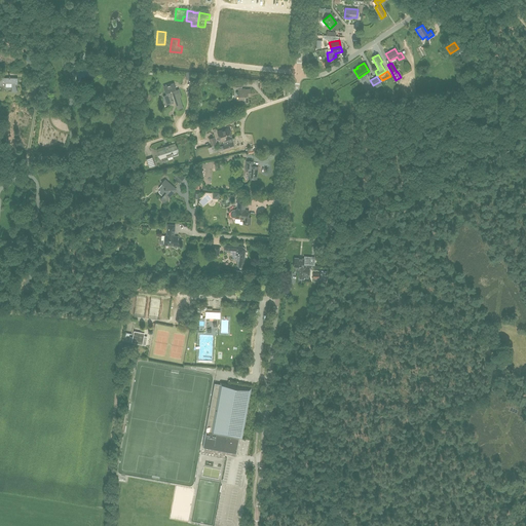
[(0,83),(12,83),(11,91),(17,91),(17,78),(0,77),(0,83)]
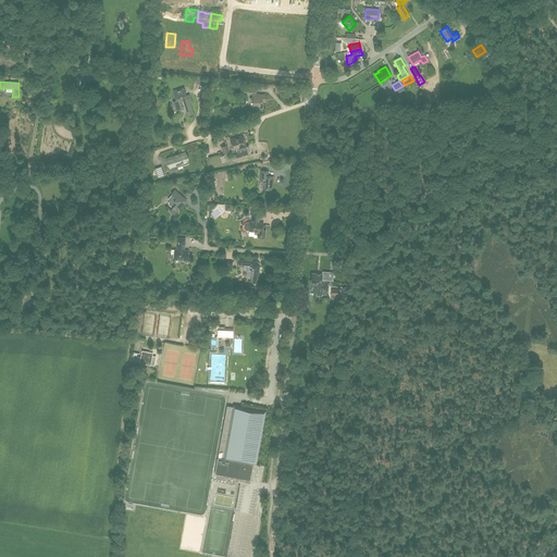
[(259,94),(256,94),(256,93),(256,87),(247,87),(247,93),(252,93),(252,95),(252,108),(257,108),(257,109),(262,109),(262,102),(265,102),(265,94),(259,95),(259,94)]
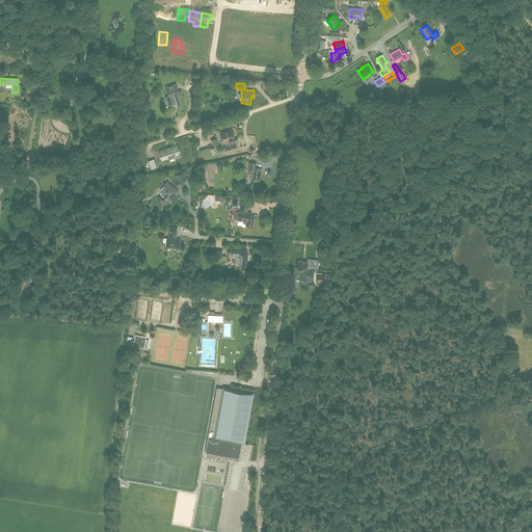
[(183,97),(181,90),(178,91),(177,89),(178,89),(176,84),(166,87),(167,92),(168,92),(168,95),(168,97),(165,98),(166,102),(169,101),(170,105),(176,104),(176,103),(177,102),(180,110),(185,108),(181,98),(183,97)]
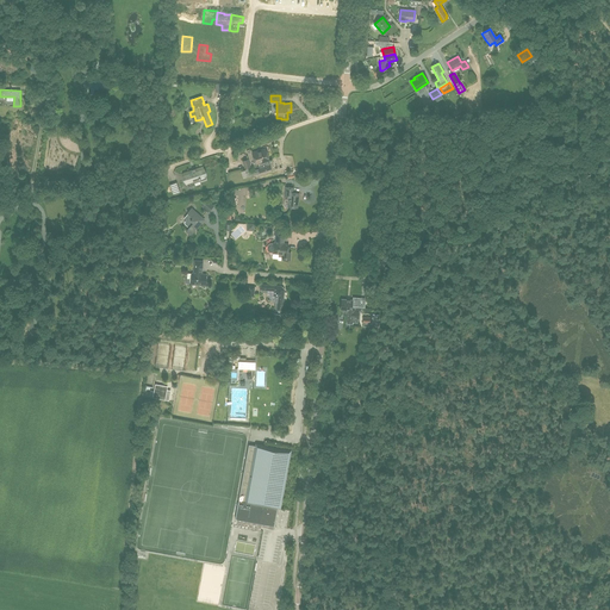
[(263,162),(268,161),(269,160),(266,149),(251,153),(255,165),(263,162)]
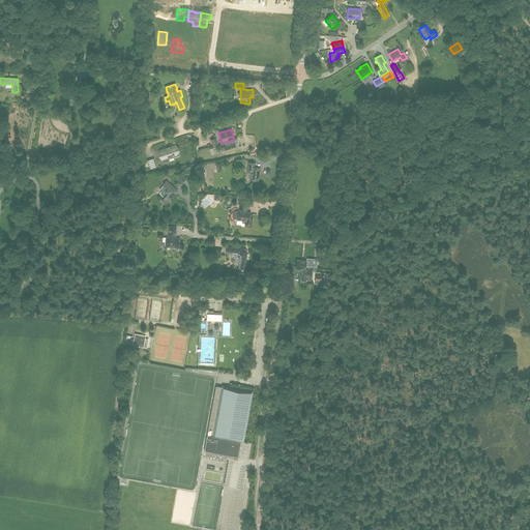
[(236,149),(233,140),(229,141),(230,142),(225,144),(226,146),(217,149),(216,146),(212,147),(214,153),(218,152),(226,150),(226,152),(236,149)]
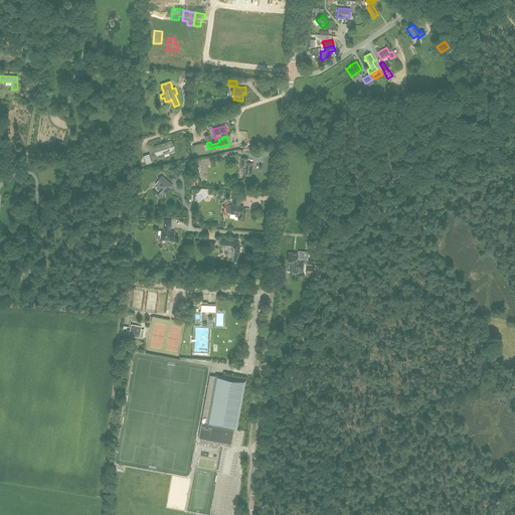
[(162,143),(162,144),(158,146),(159,148),(155,149),(158,155),(159,158),(164,156),(164,154),(169,152),(169,151),(169,149),(173,148),(171,141),(167,143),(165,143),(164,142),(164,143),(164,144),(163,144),(162,143)]
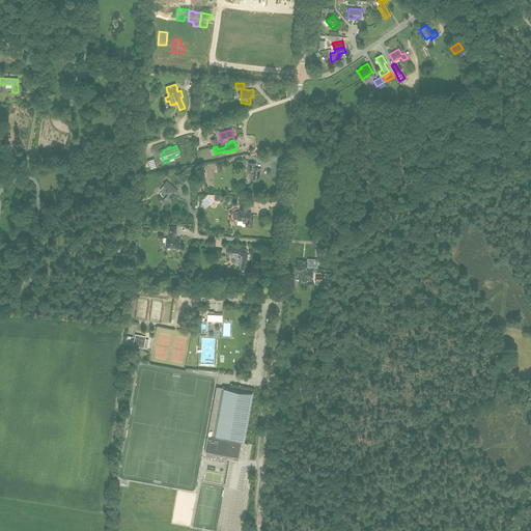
[(251,171),(251,179),(258,180),(259,172),(260,172),(260,168),(255,167),(255,163),(249,163),(248,171),(251,171)]
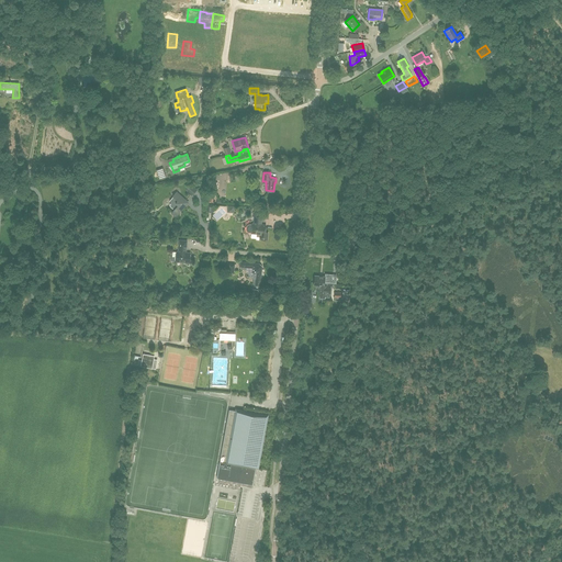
[(188,189),(194,194),(199,189),(192,184),(188,189)]
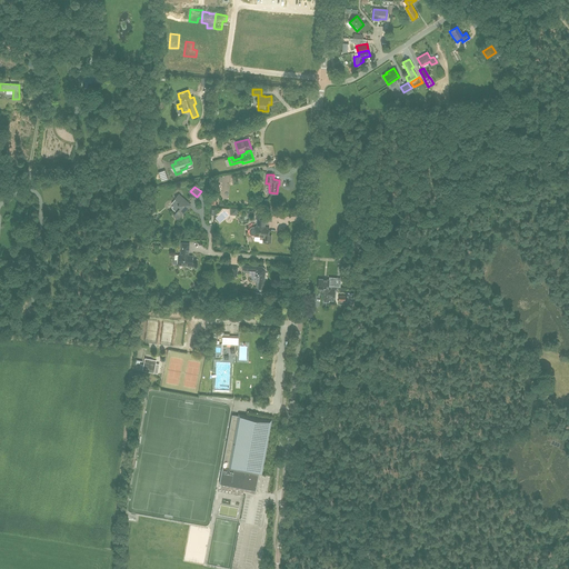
[(177,212),(176,212),(173,215),(178,219),(189,207),(189,203),(179,195),(176,198),(176,199),(172,203),(172,208),(177,212)]
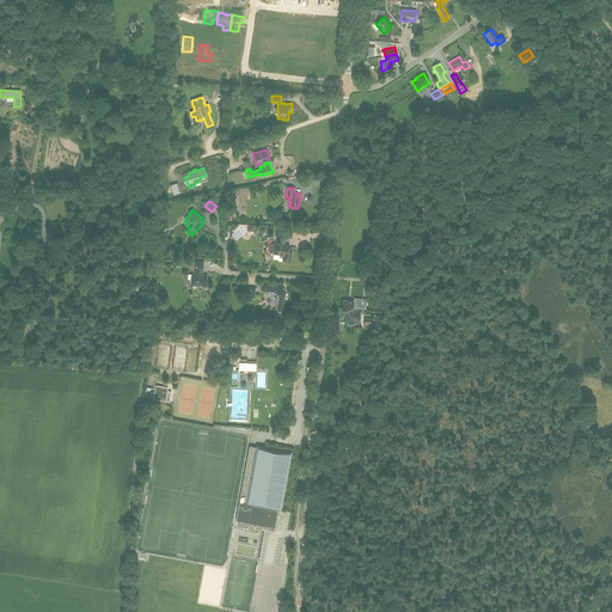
[(280,255),(282,255),(282,262),(292,263),(292,254),(288,252),(289,245),(285,245),(286,237),(281,236),(282,232),(275,232),(275,234),(277,236),(276,244),(275,244),(275,245),(271,244),(270,245),(270,246),(269,248),(269,250),(269,251),(270,252),(271,252),(274,252),(274,254),(280,255)]
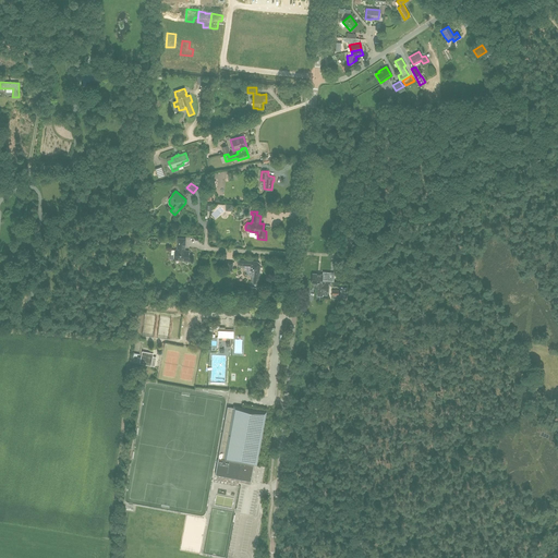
[(361,241),(358,241),(358,245),(352,244),(351,250),(361,253),(362,246),(364,246),(364,242),(366,243),(367,238),(362,237),(361,241)]
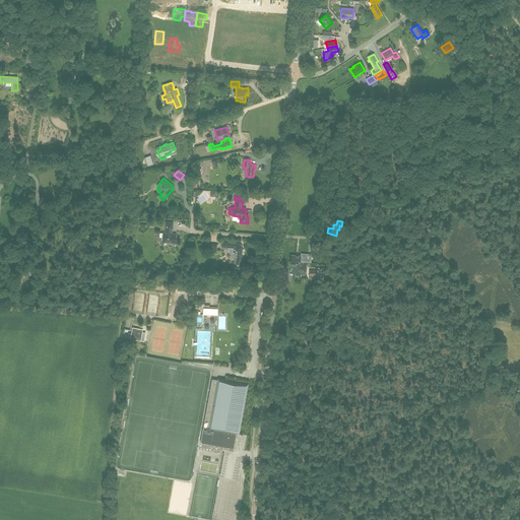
[(164,233),(164,238),(161,238),(160,244),(163,244),(163,242),(175,243),(176,234),(172,234),(173,222),(166,221),(165,233),(164,233)]
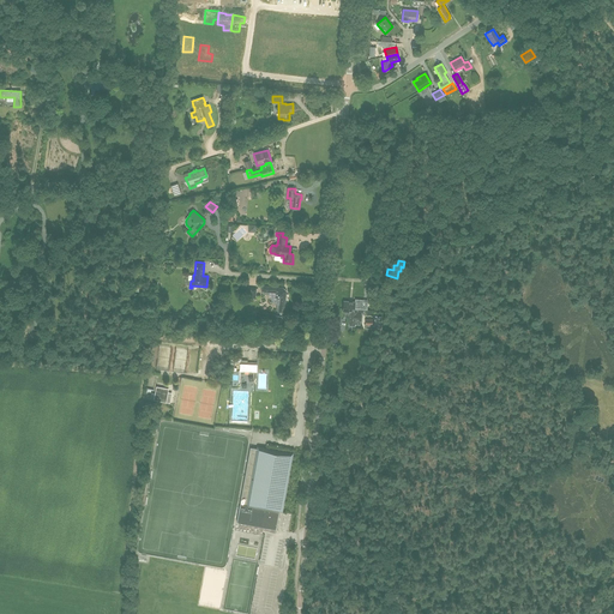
[(276,304),(280,305),(278,312),(284,312),(286,292),(283,288),(263,287),(262,292),(270,292),(269,295),(270,299),(271,301),(275,304),(276,304)]
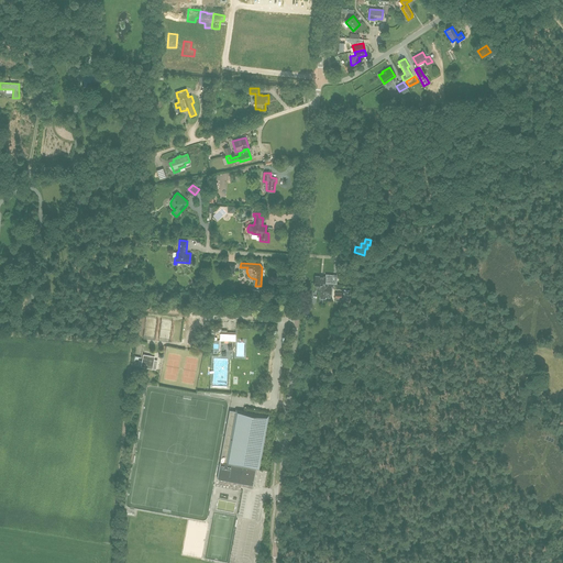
[(331,287),(327,287),(327,286),(334,287),(334,284),(328,283),(320,283),(315,283),(313,286),(318,286),(318,288),(319,289),(320,289),(320,299),(326,299),(327,294),(331,294),(331,287)]
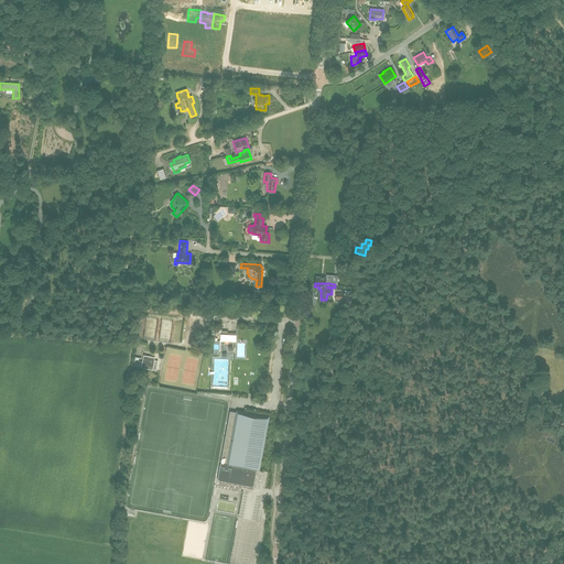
[(220,340),(227,342),(228,333),(221,333),(221,329),(215,328),(215,333),(220,333),(220,340)]
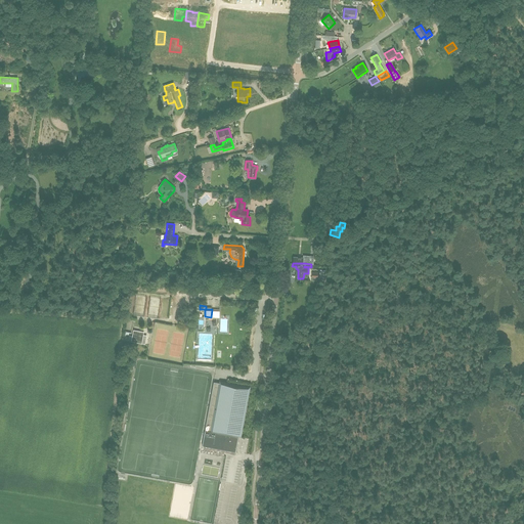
[(133,331),(132,336),(129,335),(128,340),(131,341),(141,343),(143,332),(133,331)]
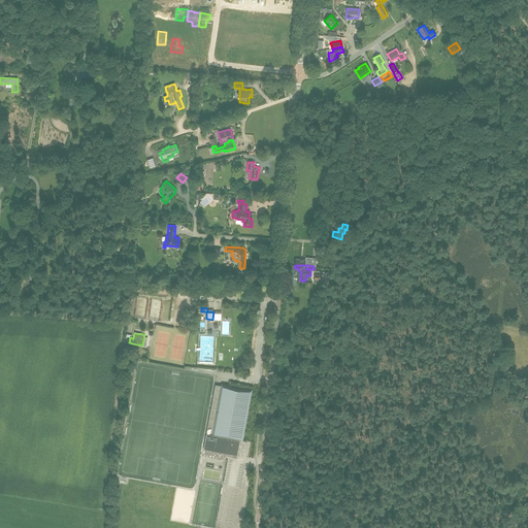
[(240,440),(243,440),(253,390),(221,384),(221,386),(216,385),(203,450),(204,450),(204,449),(213,451),(236,454),(236,455),(237,456),(237,455),(238,448),(239,446),(240,440)]
